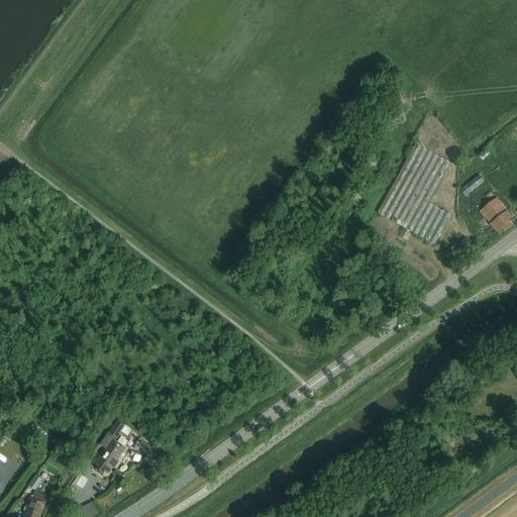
[(450,165),(416,145),(378,214),(434,245),(450,216),(428,204),(450,165)]
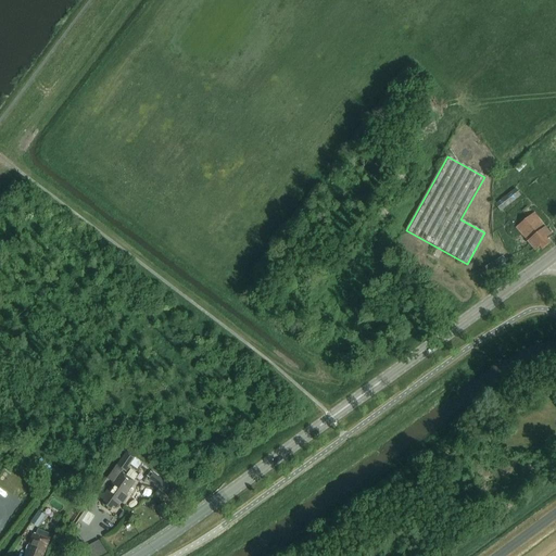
[(523,162),(516,169),(519,173),(527,165),(523,162)]
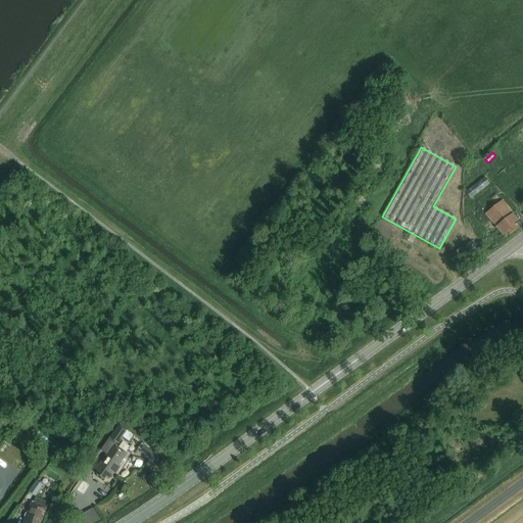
[(466,195),(471,201),(490,186),(485,180),(466,195)]
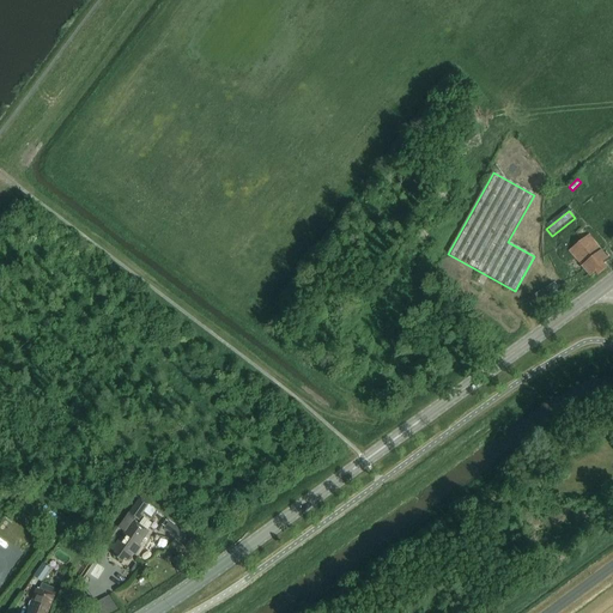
[(605,266),(610,261),(589,235),(569,252),(590,278),(595,273),(598,277),(607,269),(605,266)]
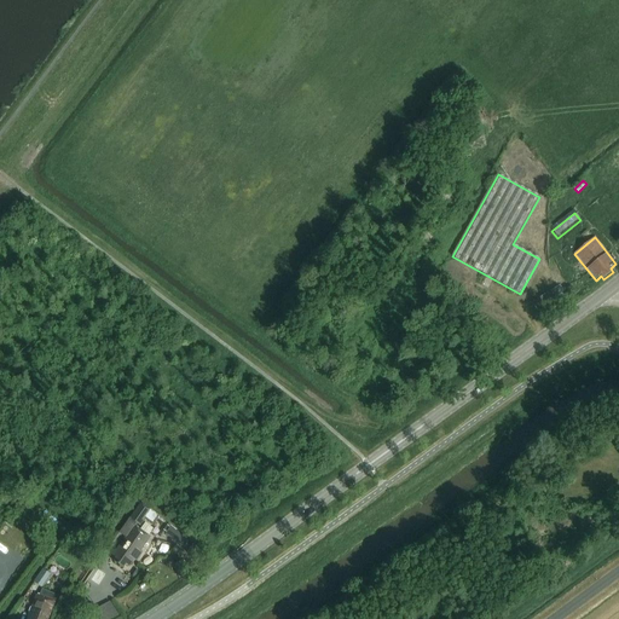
[(142,502),(129,519),(136,524),(139,526),(145,518),(151,509),(142,502)]
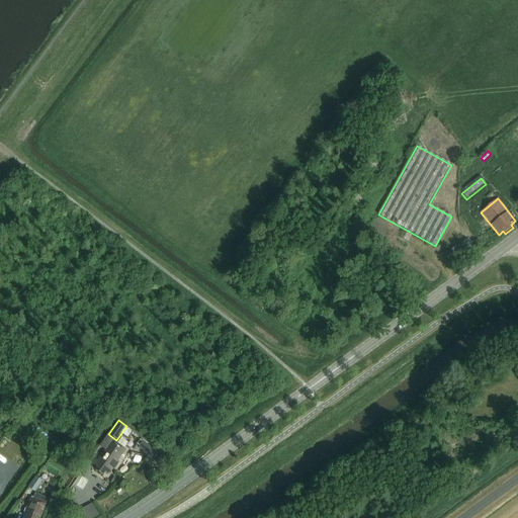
[(134,431),(126,426),(121,433),(127,438),(134,431)]
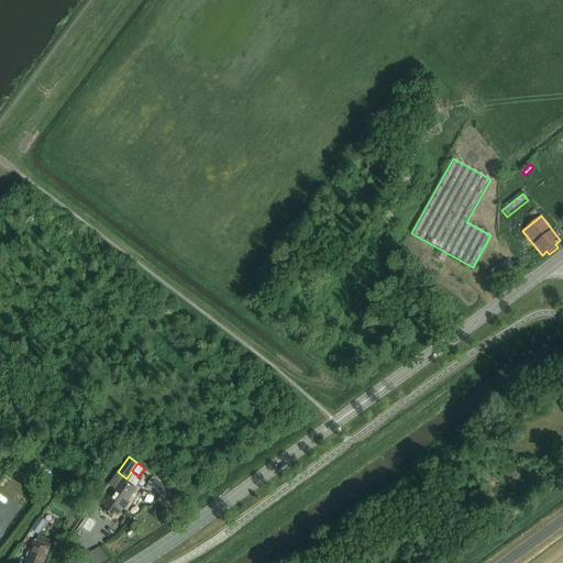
[(118,472),(109,485),(114,489),(122,478),(123,476),(118,472)]
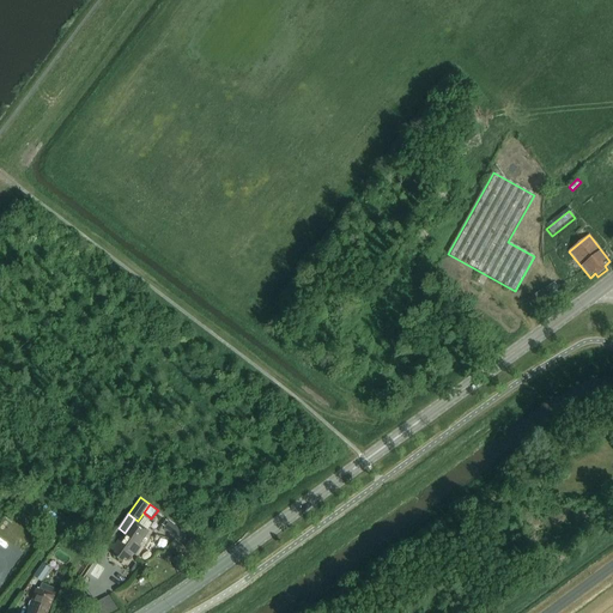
[(149,532),(133,521),(125,533),(111,551),(115,552),(111,557),(121,563),(123,559),(127,562),(133,554),(134,556),(140,548),(138,546),(149,532)]
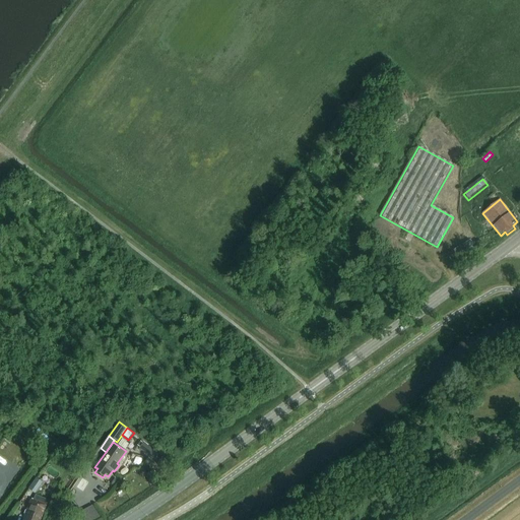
[(139,449),(148,456),(153,450),(143,443),(142,444),(140,442),(137,446),(139,448),(139,449)]
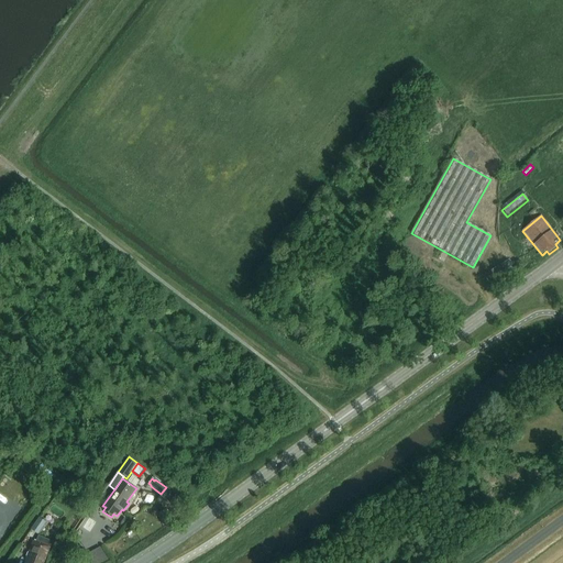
[(172,501),(177,506),(180,500),(175,496),(172,501)]
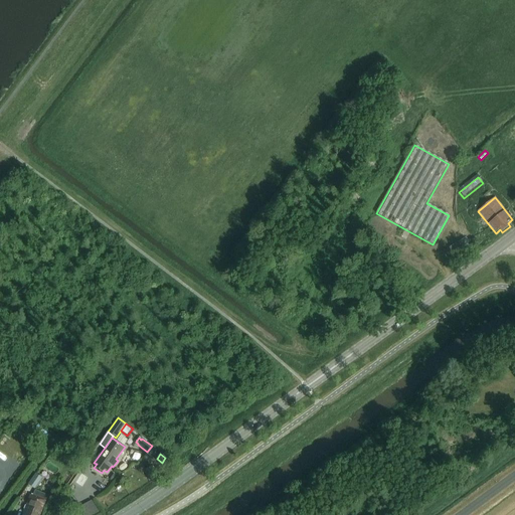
[(35,475),(28,486),(35,490),(42,480),(35,475)]
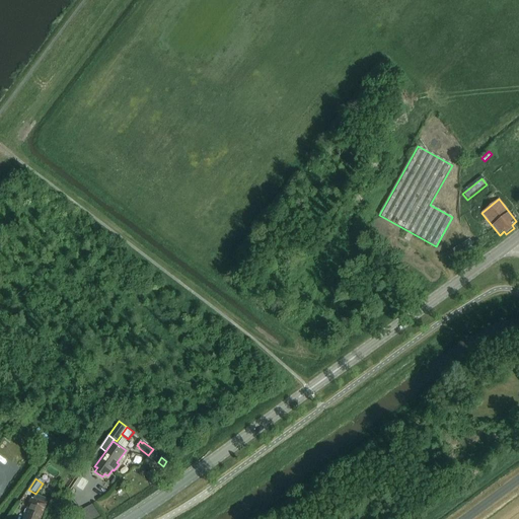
[(40,503),(32,500),(28,509),(25,516),(24,516),(23,517),(24,518),(23,518),(41,518),(47,506),(40,503)]
